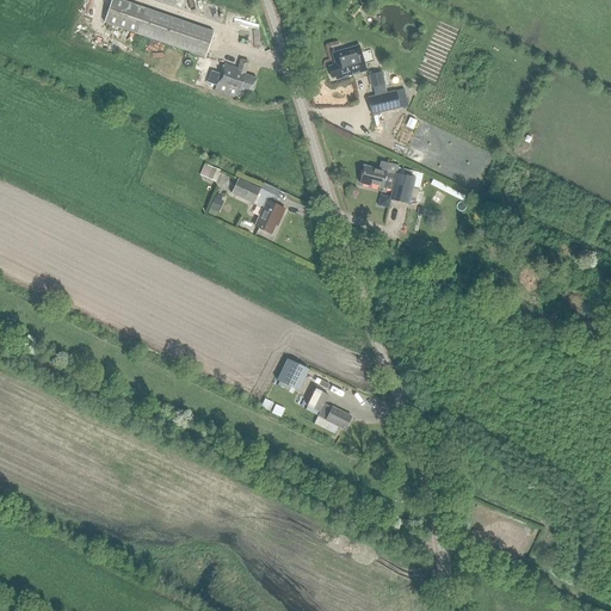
[(204,57),(214,32),(118,0),(111,0),(104,23),(204,57)]
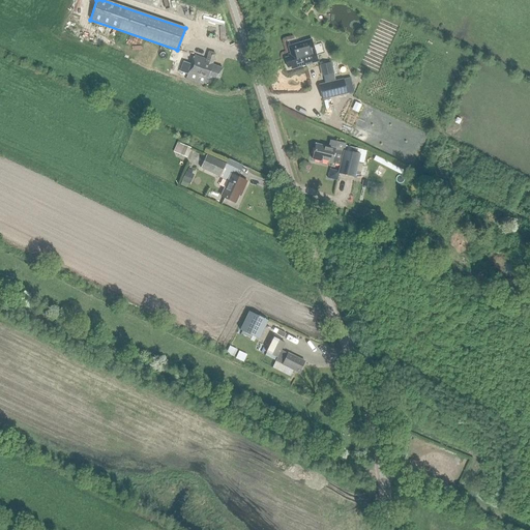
[(285,59),(287,67),(291,66),(291,69),(318,62),(312,39),(299,42),(288,47),(290,54),(287,55),(288,58),(285,59)]
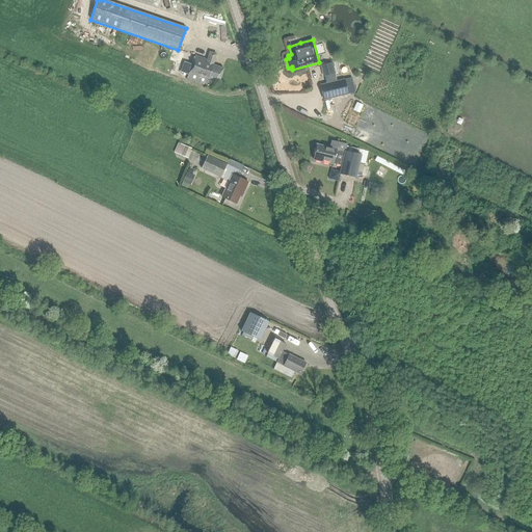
[(207,60),(194,55),(186,79),(206,86),(208,80),(218,83),(223,69),(213,65),(216,55),(209,52),(207,60)]
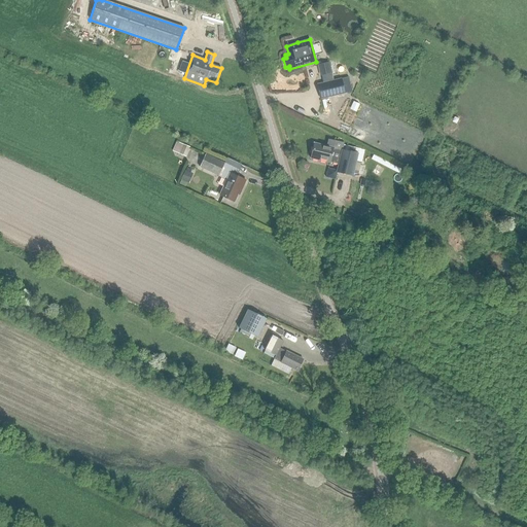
[(319,75),(330,72),(328,63),(317,65),(319,75)]
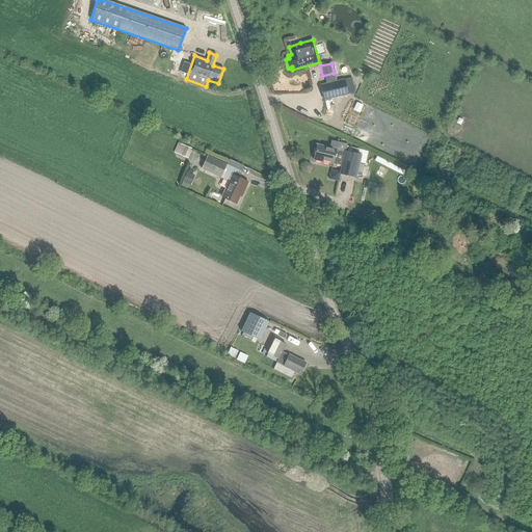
[(320,85),(323,100),(347,95),(344,80),(320,85)]
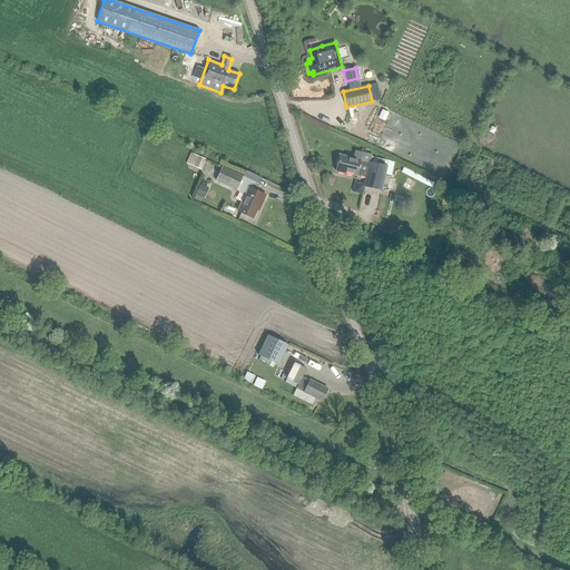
[(193,166),(200,169),(205,159),(197,156),(193,166)]
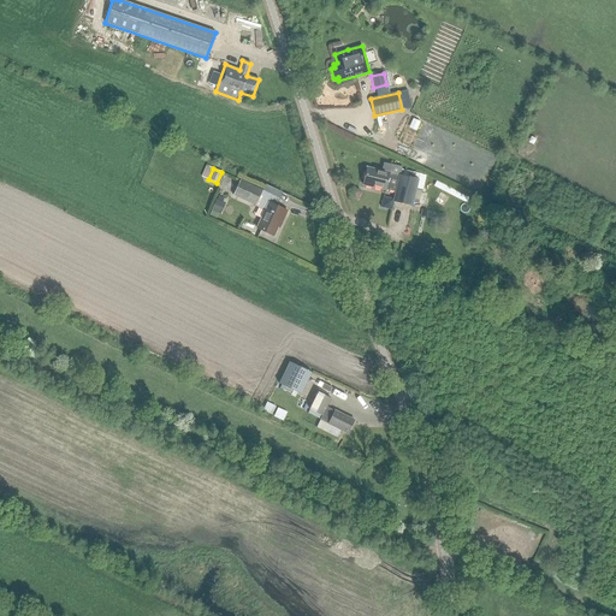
[(388,190),(395,193),(392,201),(412,206),(418,181),(398,176),(389,173),(366,169),(362,185),(388,191),(388,190)]
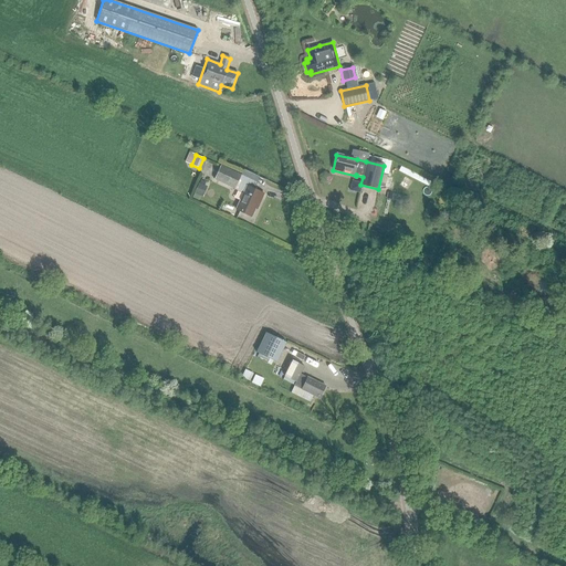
[(220,166),(215,180),(234,189),(243,192),(236,210),(251,217),(258,203),(259,205),(263,195),(253,189),(257,182),(241,176),(220,166)]
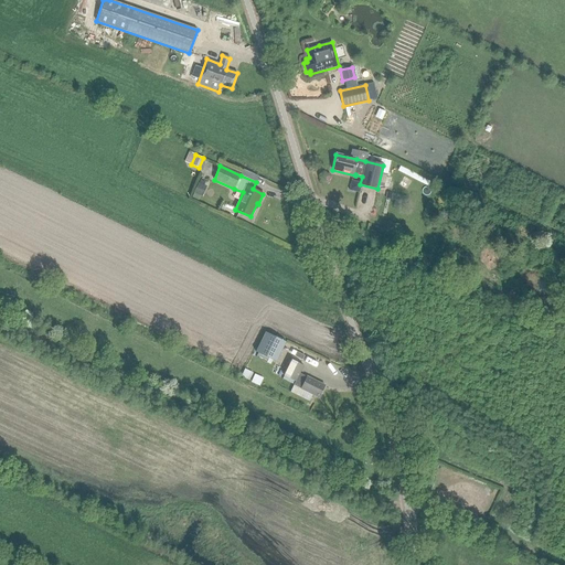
[(359,193),(360,187),(358,185),(359,182),(351,181),(349,191),(359,193)]
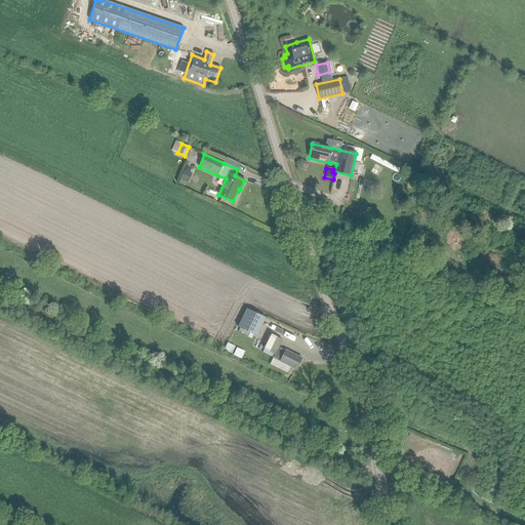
[(189,172),(185,170),(184,169),(179,179),(188,183),(192,173),(189,172)]
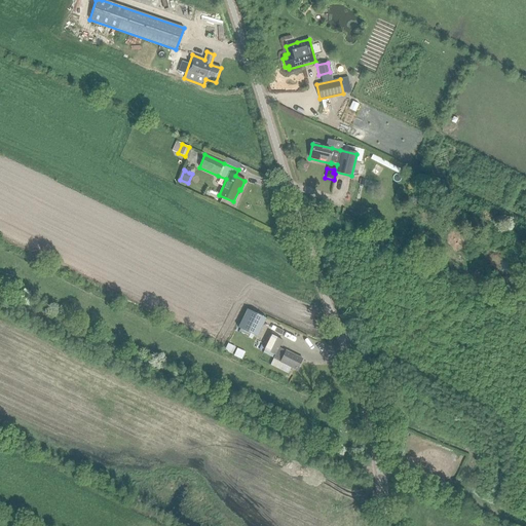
[(247,310),(237,329),(258,338),(267,320),(247,310)]
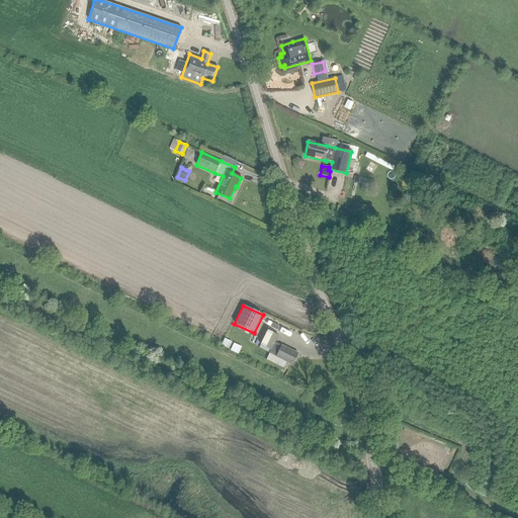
[(277,336),(267,330),(260,345),(270,350),(277,353),(276,356),(291,364),(296,354),(281,346),(280,347),(273,343),(277,336)]
